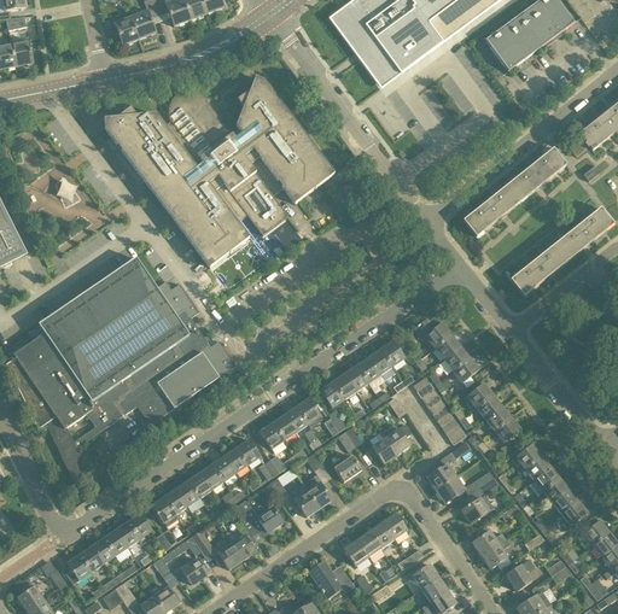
[(133,13),(130,15),(139,37),(156,31),(151,17),(159,13),(153,0),(144,0),(147,9),(140,11),(139,10),(133,12),(133,13)]
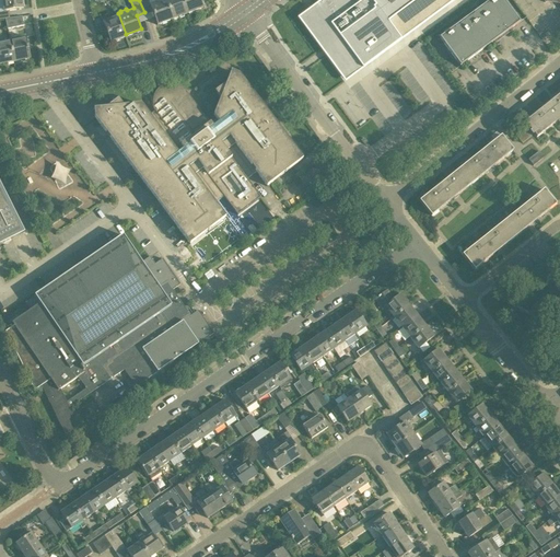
[(173,16),(165,0),(139,0),(144,12),(152,10),(156,22),(173,16)]
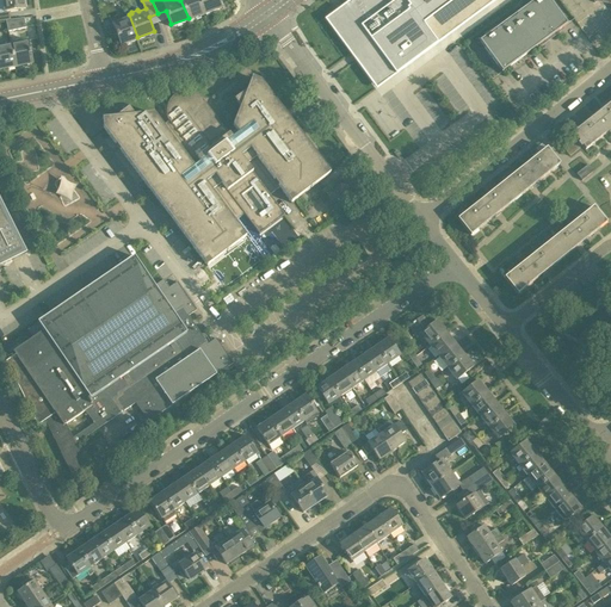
[(205,12),(199,0),(180,0),(189,18),(205,12)]
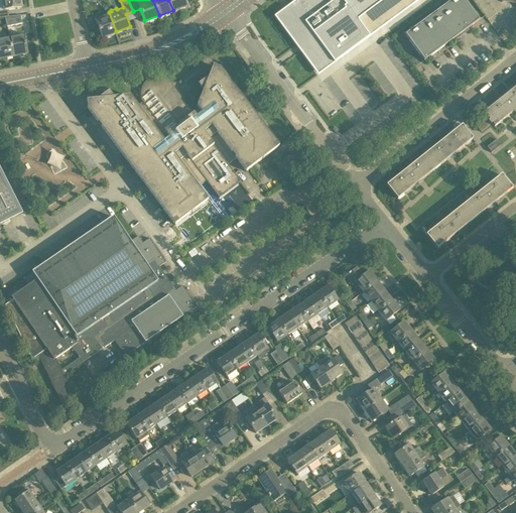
[(168,0),(173,10),(187,4),(185,0),(168,0)]
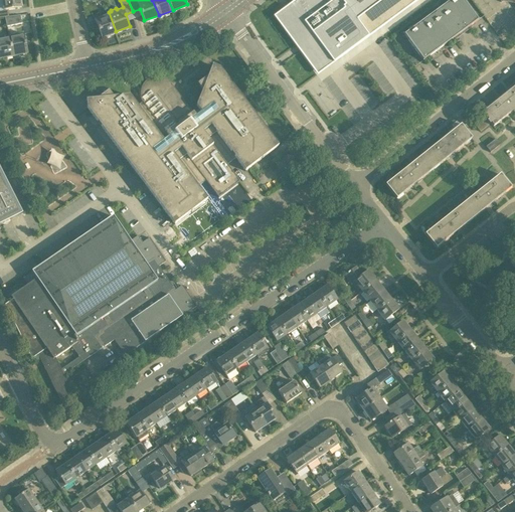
[(333,60),(414,0),(292,0),(290,2),(333,60)]
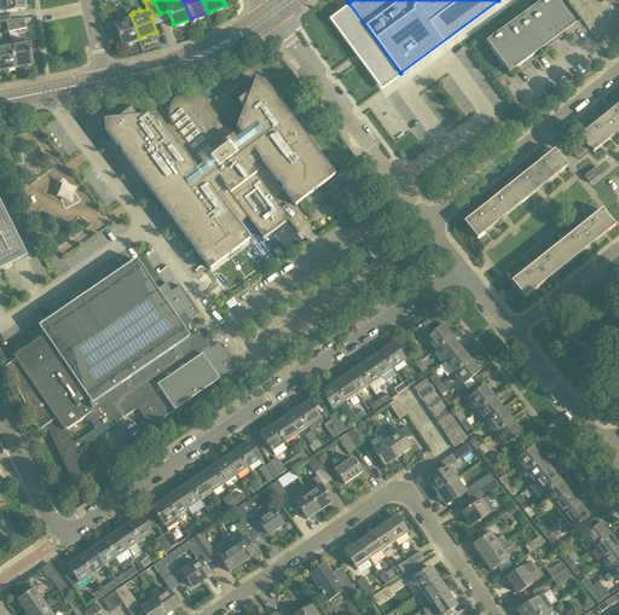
[(538,0),(486,39),(509,70),(574,22),(557,0),(538,0)]
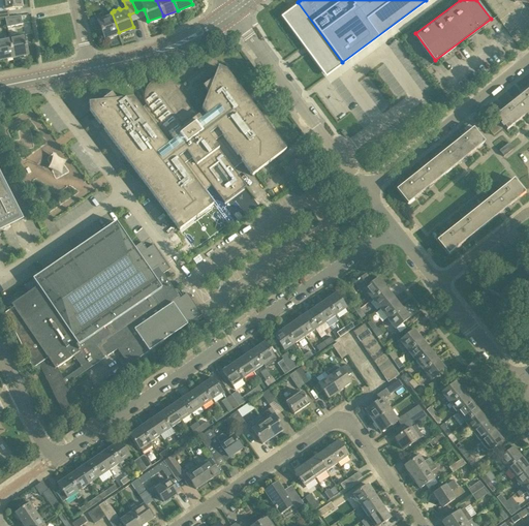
[(119,32),(112,12),(103,16),(101,11),(95,13),(104,37),(119,32)]
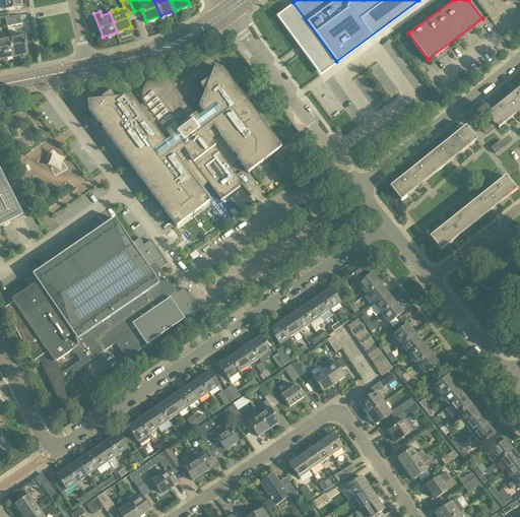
[(20,13),(5,15),(7,24),(21,21),(20,13)]
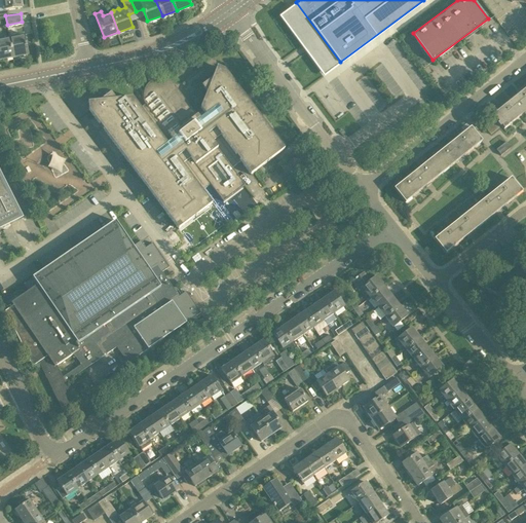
[(11,35),(8,35),(12,55),(28,52),(24,32),(16,34),(16,32),(10,33),(11,35)]
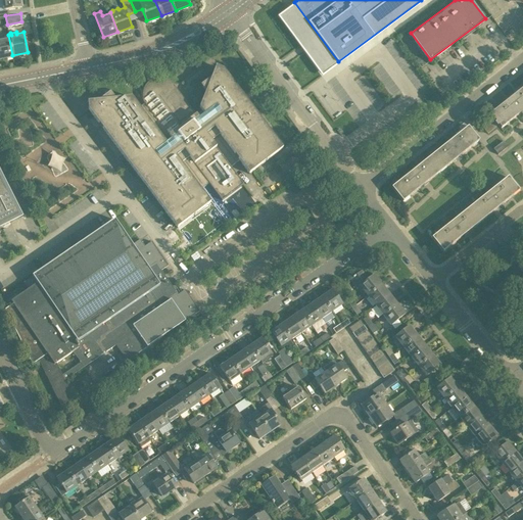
[(0,57),(12,55),(8,35),(6,36),(6,35),(0,35),(0,57)]
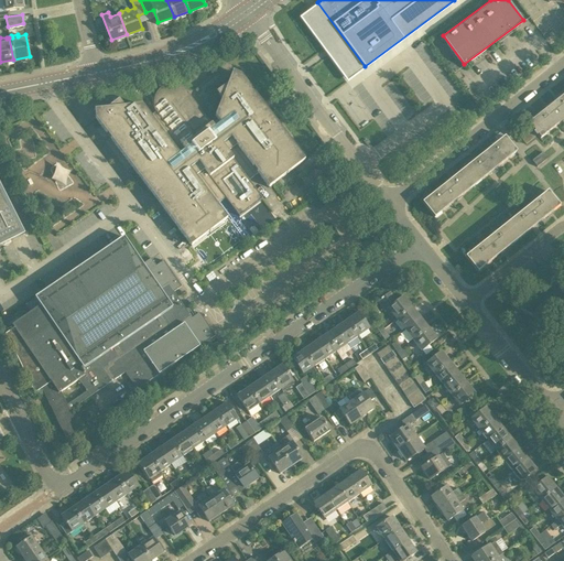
[(304,158),(267,108),(240,73),(232,69),(215,114),(217,117),(212,121),(186,89),(185,87),(184,86),(183,85),(181,84),(180,83),(179,83),(176,82),(174,82),(173,82),(171,82),(170,82),(167,82),(165,83),(164,83),(162,84),(161,85),(160,86),(159,87),(158,89),(156,90),(155,92),(154,94),(154,95),(153,97),(153,99),(153,100),(153,103),(154,104),(154,106),(155,107),(155,109),(150,114),(141,103),(94,107),(95,116),(158,200),(156,201),(156,202),(172,223),(174,223),(175,222),(191,244),(227,216),(216,202),(225,195),(239,214),(262,196),(249,177),(258,171),(268,185),(291,168),(296,174),(313,161),(307,154),(304,158)]
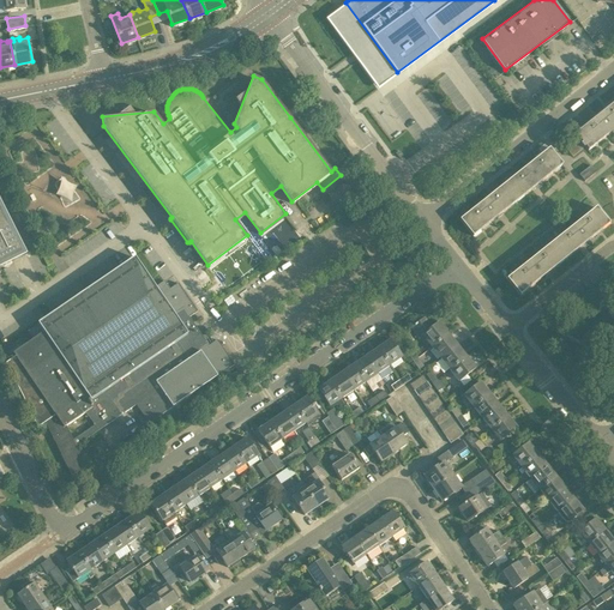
[(613,126),(613,100),(575,132),(578,136),(565,145),(572,153),(584,144),(588,148),(613,126)]
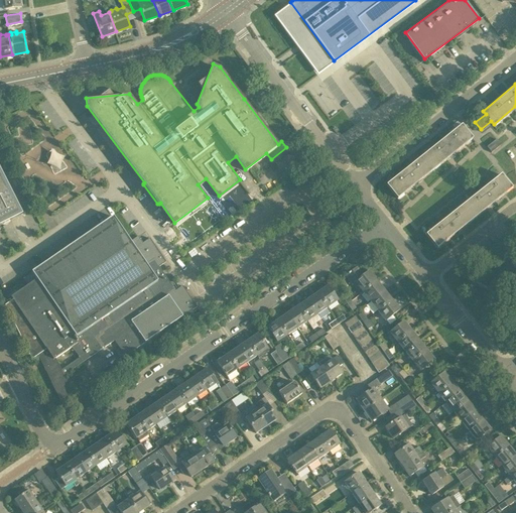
[(462,123),(423,153),(434,166),(472,136),(462,123)]
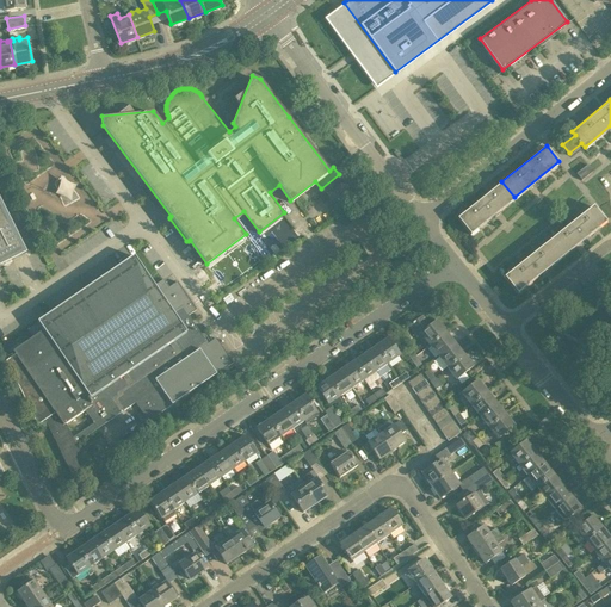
[(593,168),(587,162),(576,171),(581,178),(593,168)]
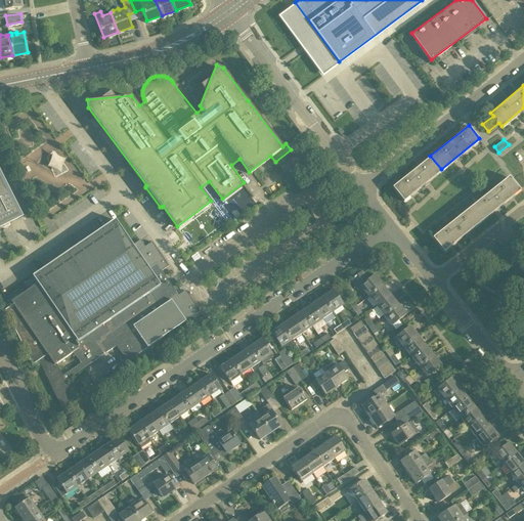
[(55,172),(68,165),(55,146),(43,154),(55,172)]
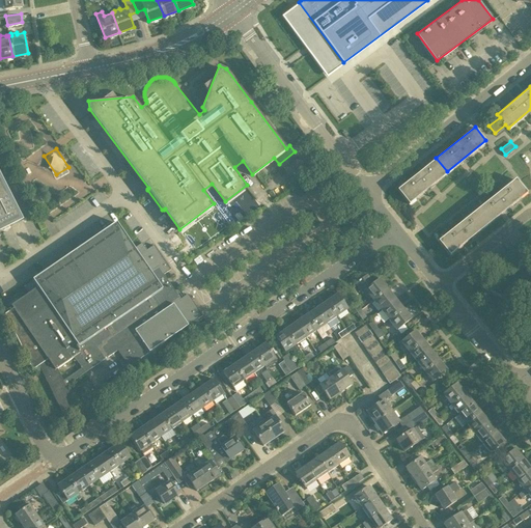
[(447,171),(436,158),(397,188),(409,202),(447,171)]
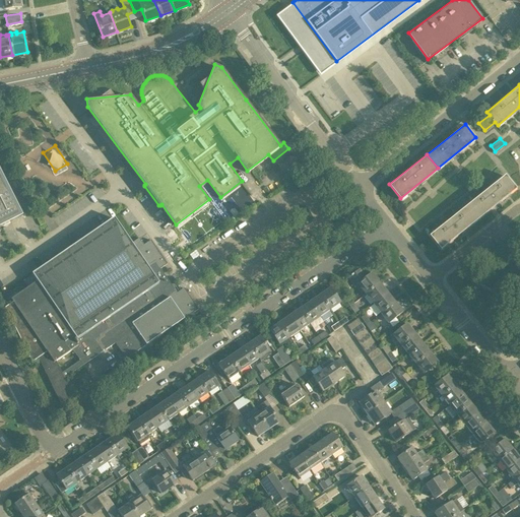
[(505,174),(467,204),(477,217),(516,187),(505,174)]
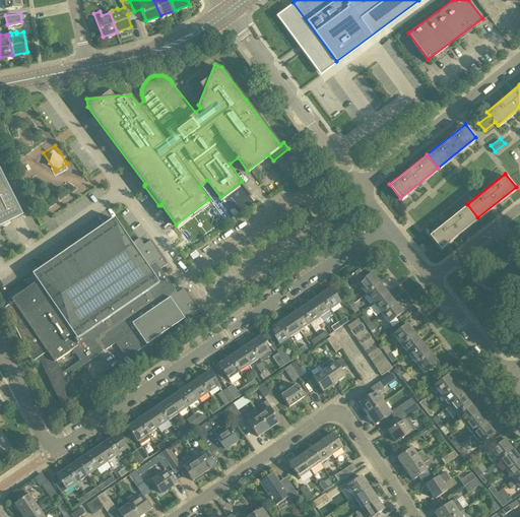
[(11,200),(13,199),(5,183),(3,184),(0,177),(0,221),(18,212),(11,200)]
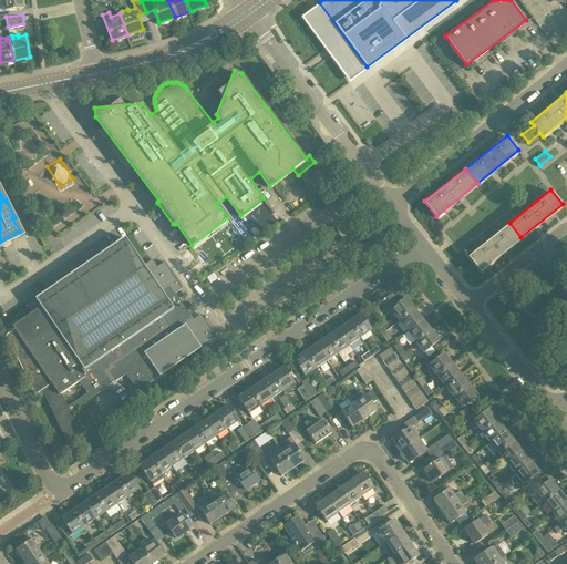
[(521,237),(509,223),(467,256),(480,270),(521,237)]
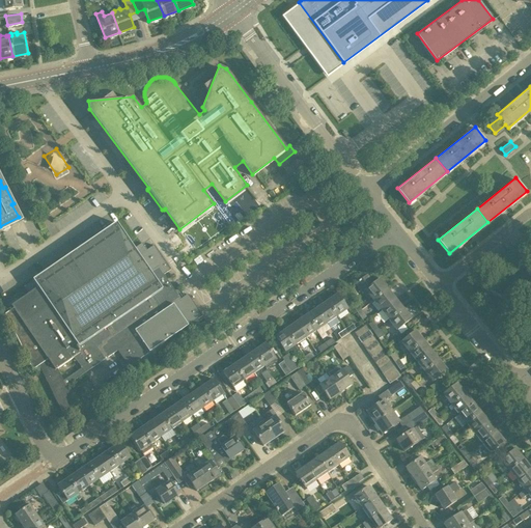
[(75,403),(57,366),(74,355),(85,370),(117,348),(129,364),(202,313),(188,292),(180,297),(171,285),(164,272),(171,267),(155,243),(147,248),(142,241),(134,246),(116,220),(32,278),(37,285),(10,304),(14,307),(6,312),(32,366),(38,362),(61,409),(75,403)]
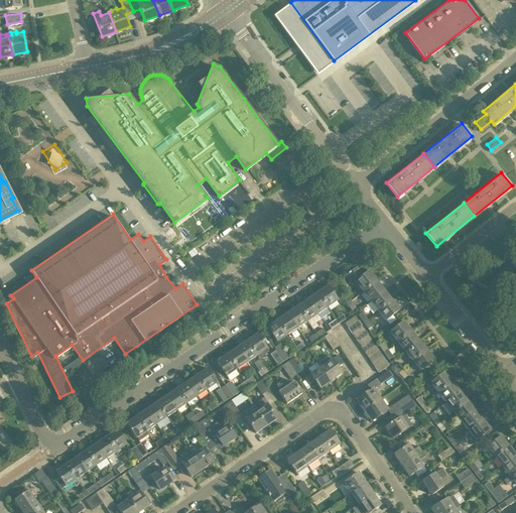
[(363,289),(376,278),(369,269),(363,273),(356,264),(348,271),(352,276),(353,275),(356,279),(355,280),(363,289)]
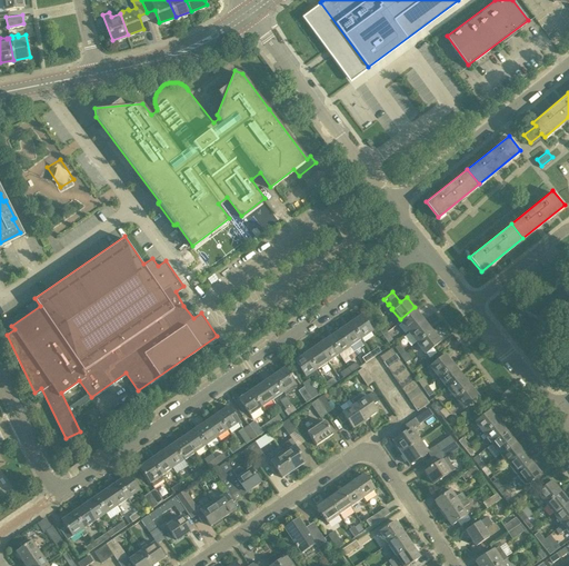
[(415,307),(400,319),(408,330),(423,318),(415,307)]
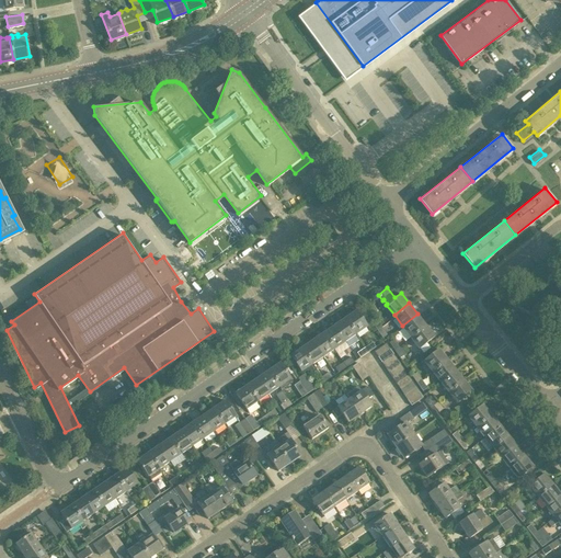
[(356,309),(345,316),(355,332),(366,325),(368,328),(374,323),(371,320),(367,312),(361,316),(356,309)]
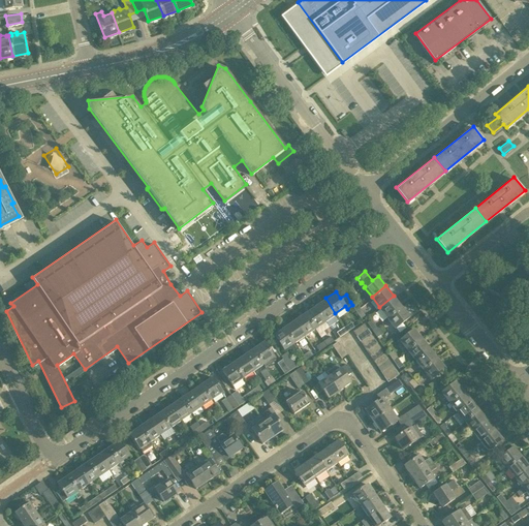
[(394,296),(379,307),(387,316),(401,305),(394,296)]
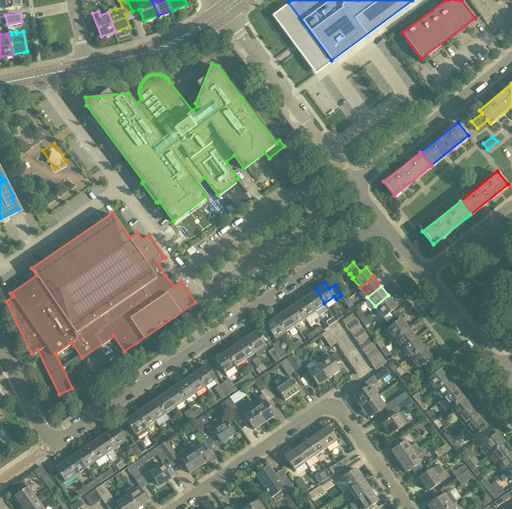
[(315,288),(305,295),(314,309),(324,303),(315,288)]
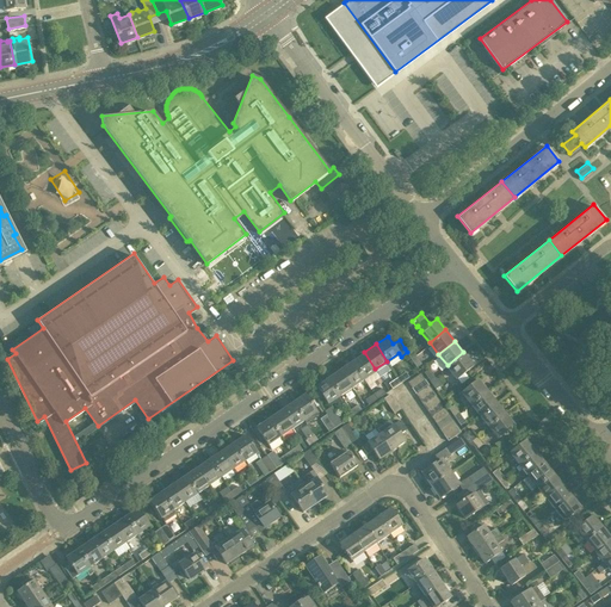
[(409,345),(405,348),(407,352),(411,357),(415,353),(409,345)]
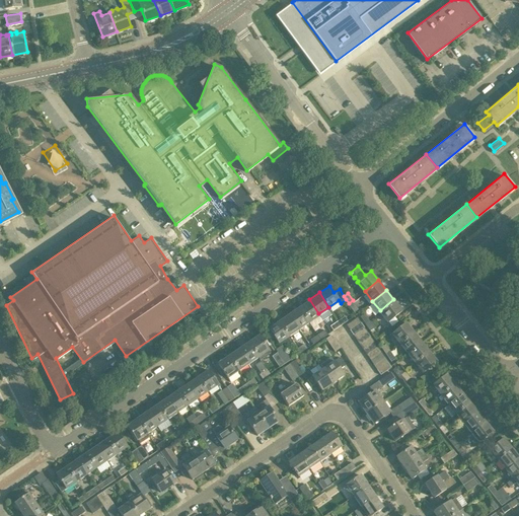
[(309,299),(299,306),(308,320),(318,313),(309,299)]
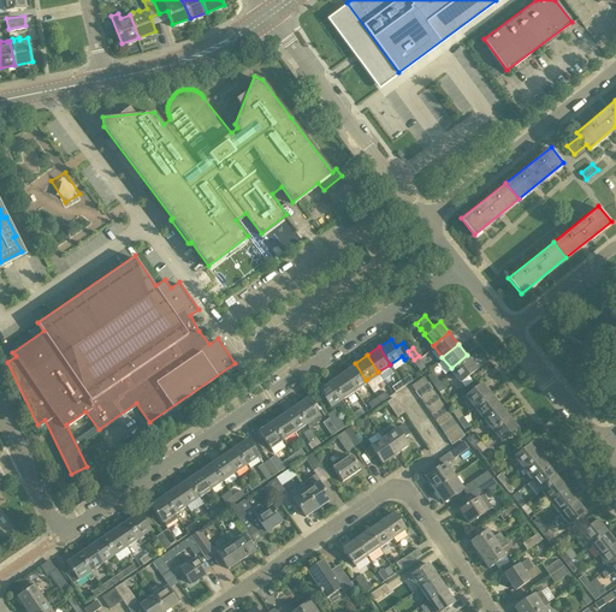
[(477,367),(467,355),(451,368),(460,380),(477,367)]
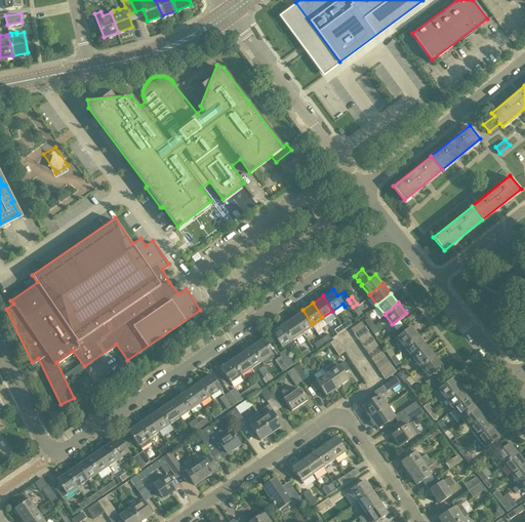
[(362,311),(357,304),(353,307),(358,314),(362,311)]
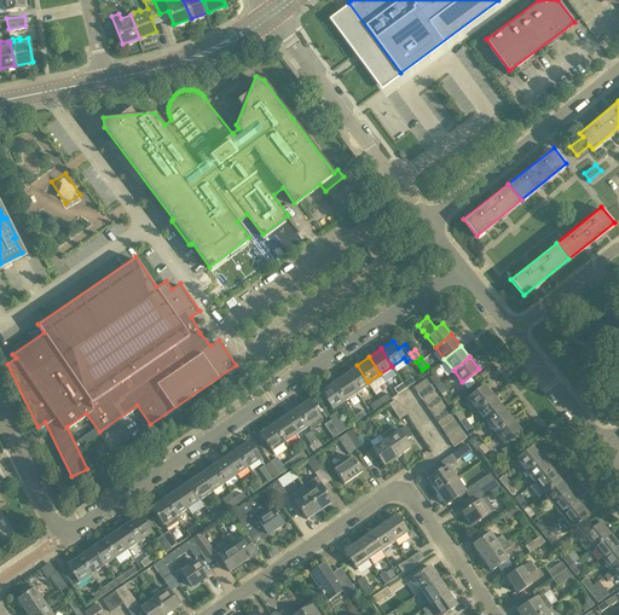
[(357,365),(345,373),(357,390),(368,382),(357,365)]
